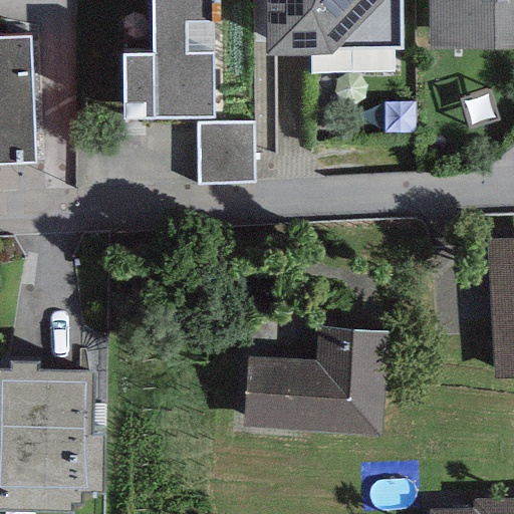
[(211,0),(152,0),(153,51),(122,51),(123,118),(214,117),(211,0)]
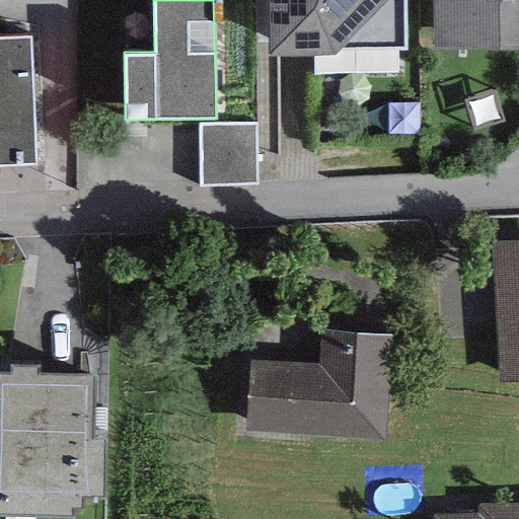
[(406,0),(268,0),(270,55),(409,53),(406,0)]
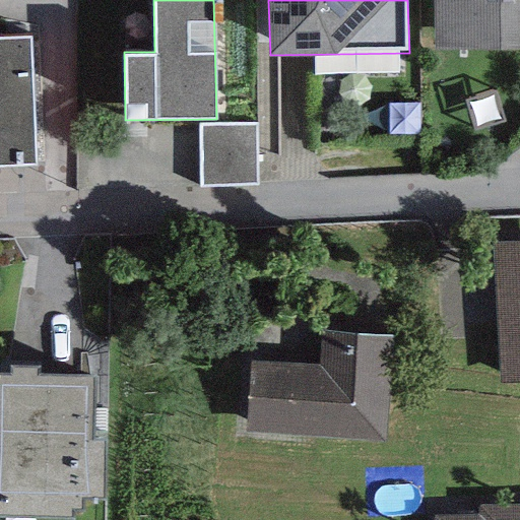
[(519,0),(434,0),(435,50),(519,48),(519,0)]
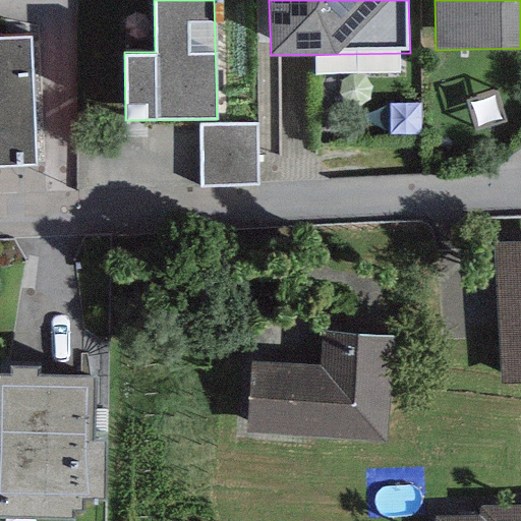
[(31,38),(0,39),(0,164),(37,163),(31,38)]
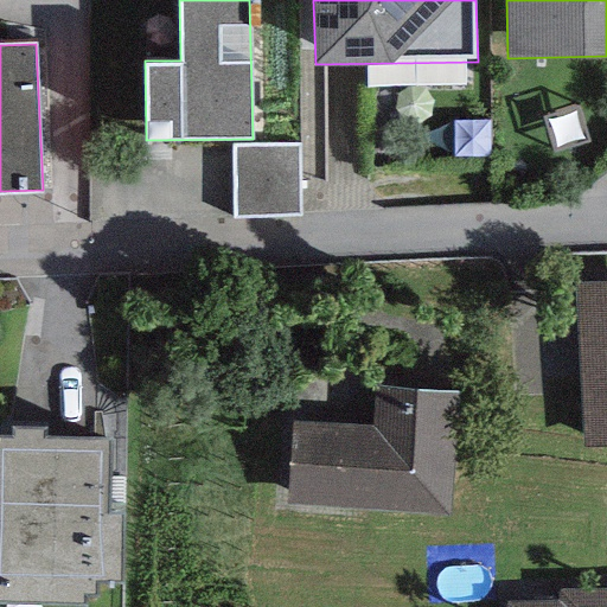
[(298,147),(231,148),(232,218),(300,217),(298,147)]
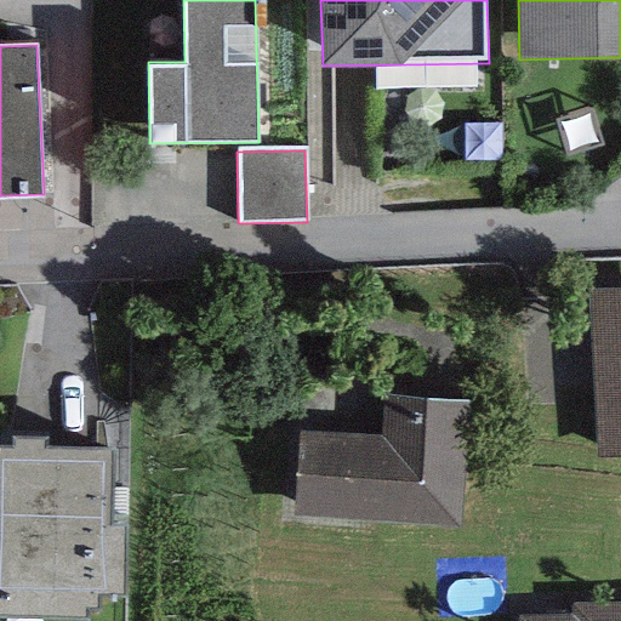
[(620,289),(586,290),(593,461),(620,460),(620,289)]
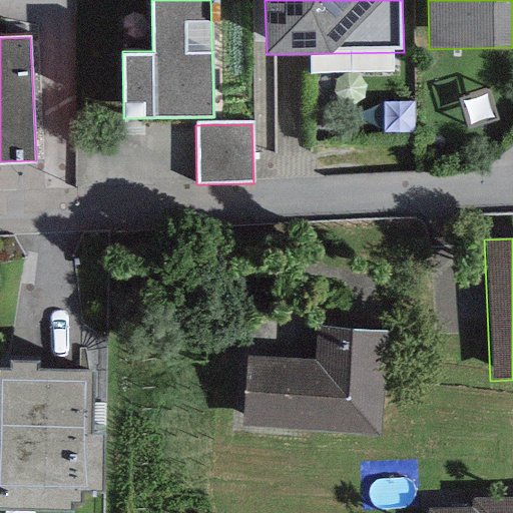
[(316,360),(247,356),(243,426),(383,434),(388,329),(318,325),(316,360)]
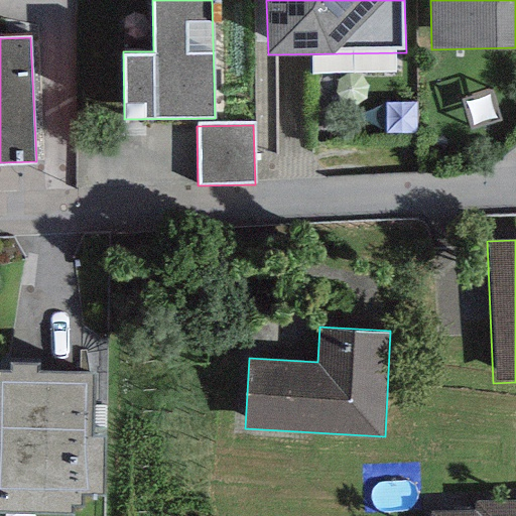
[(10,369),(0,369),(0,513),(73,513),(73,506),(81,506),(81,493),(102,493),(102,432),(94,432),(95,369),(38,369),(38,360),(10,360),(10,369)]
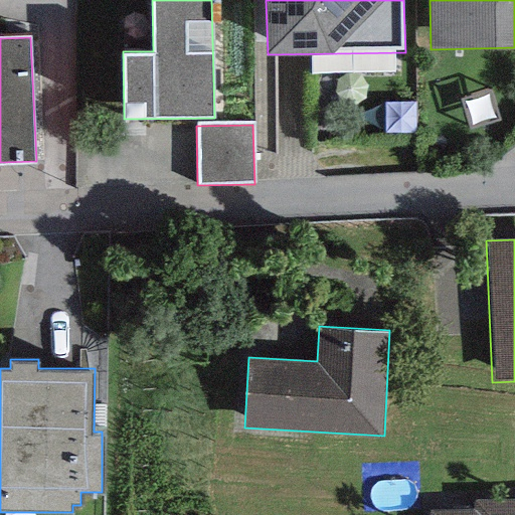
[(475,510),(431,511),(431,514),(514,514),(514,498),(475,500),(475,510)]
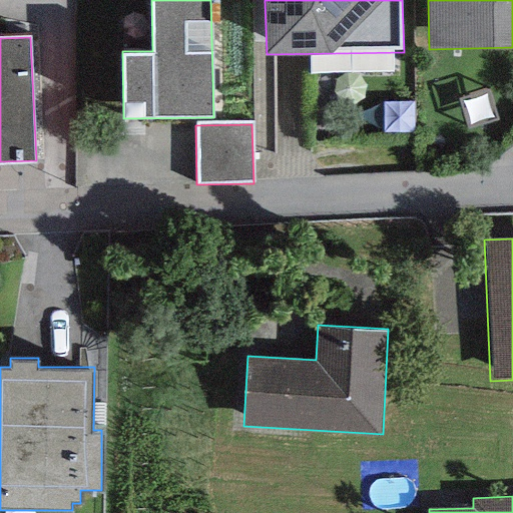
All buildings are outlined.
